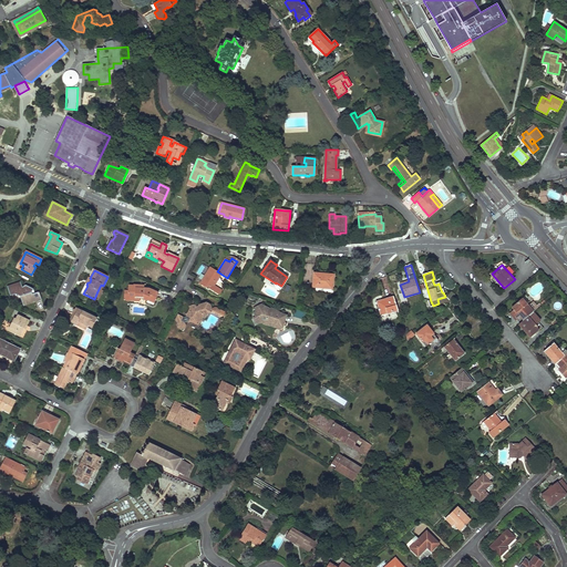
[(325,274),(313,272),(312,287),(330,289),(331,282),(332,282),(333,275),(325,274)]
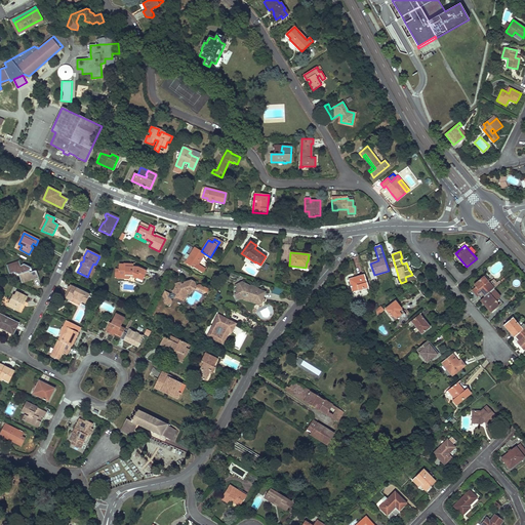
[(7,267),(9,274),(13,273),(18,275),(22,284),(32,280),(29,273),(29,272),(31,268),(25,265),(23,265),(22,266),(21,267),(19,263),(7,267)]
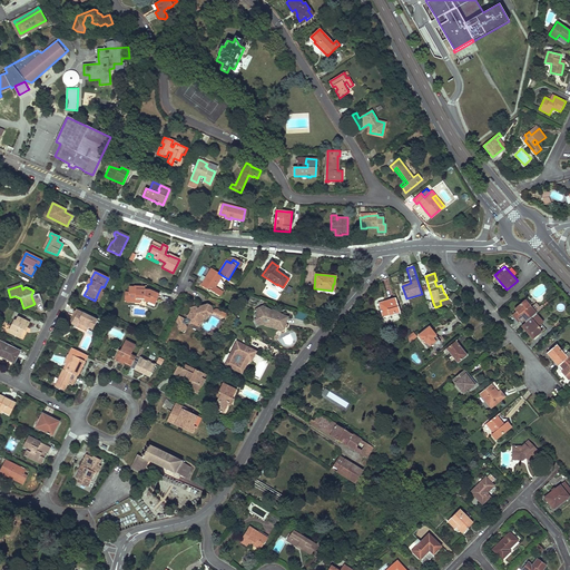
[(135,288),(129,287),(129,293),(129,300),(136,301),(136,298),(144,298),(144,301),(148,302),(147,304),(154,307),(159,295),(154,292),(149,291),(145,291),(141,291),(141,287),(135,287),(135,288)]
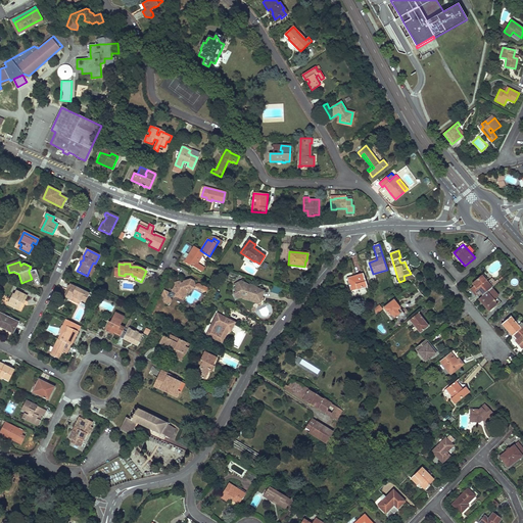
[(119,269),(114,269),(114,277),(129,278),(129,276),(125,276),(119,275),(119,269)]
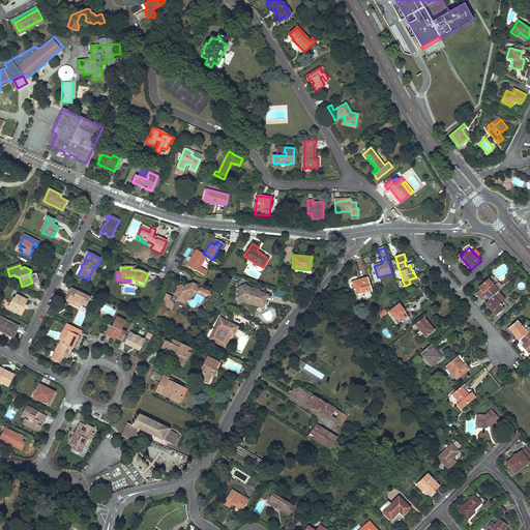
[(367,277),(357,281),(358,284),(353,285),(356,295),(372,291),(367,277)]
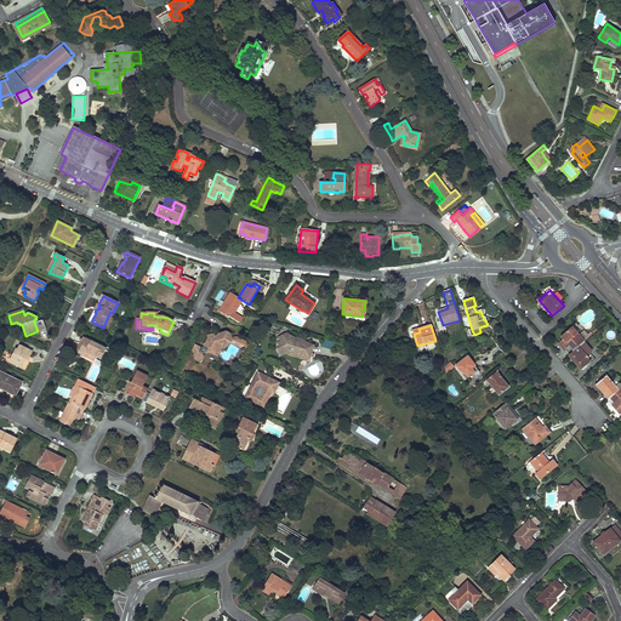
[(570,328),(560,336),(563,340),(558,343),(564,349),(569,346),(574,352),(585,342),(577,334),(576,335),(570,328)]
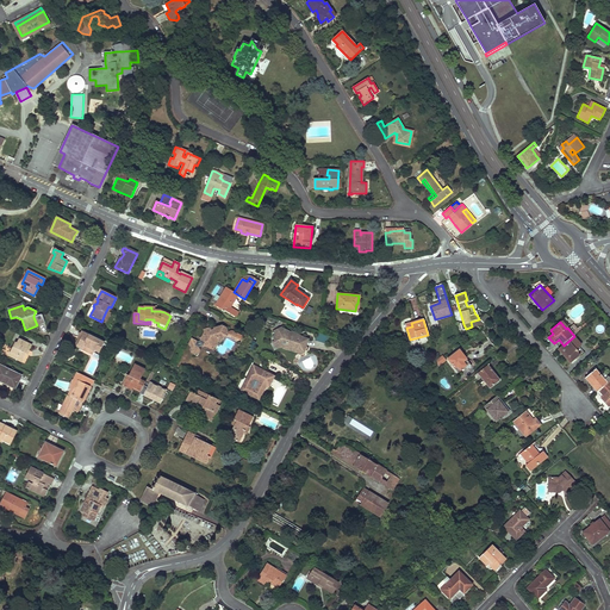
[(201,338),(199,340),(200,341),(201,347),(201,348),(205,347),(212,344),(215,346),(217,341),(219,342),(221,342),(223,336),(226,336),(230,338),(232,334),(231,330),(228,332),(225,328),(222,325),(215,328),(213,330),(211,330),(212,331),(210,331),(209,329),(206,330),(205,330),(205,332),(203,335),(201,335),(203,336),(201,338)]
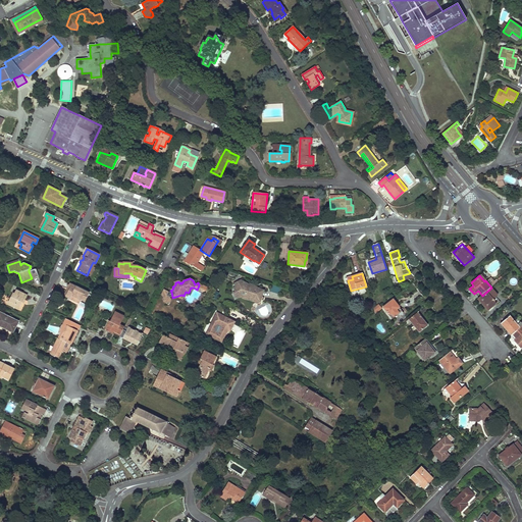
[(241,296),(242,295),(247,297),(249,295),(252,297),(253,298),(255,299),(261,296),(263,290),(257,288),(257,289),(254,288),(255,286),(249,284),(248,285),(240,281),(233,284),(236,288),(232,289),(235,293),(232,294),(233,297),(237,297),(239,295),(241,296)]
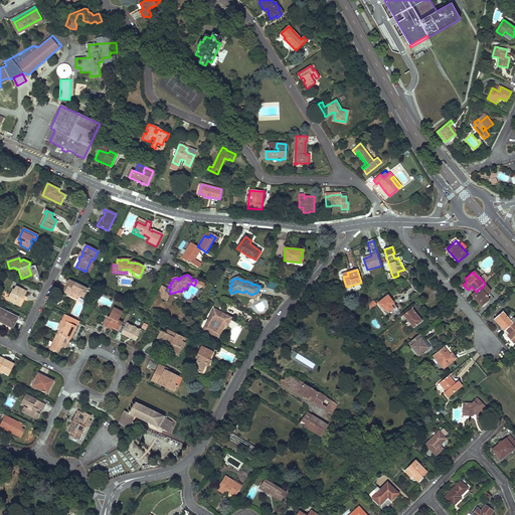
[(198,281),(195,279),(196,282),(194,286),(200,288),(203,286),(197,283),(198,281)]
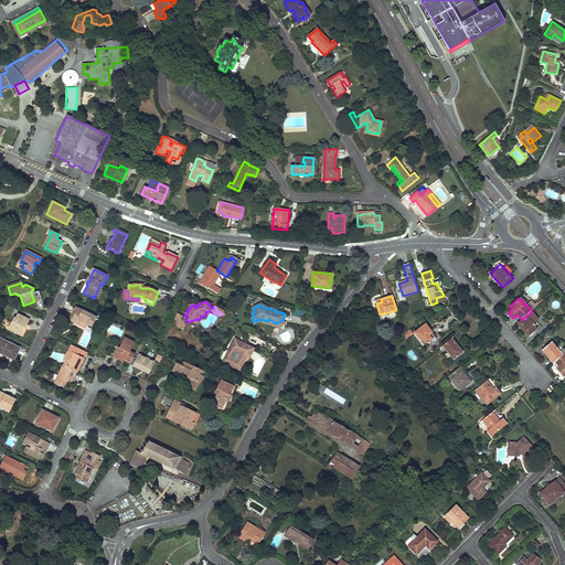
[(97,317),(77,308),(73,316),(72,320),(71,321),(85,329),(87,324),(92,328),(97,317)]
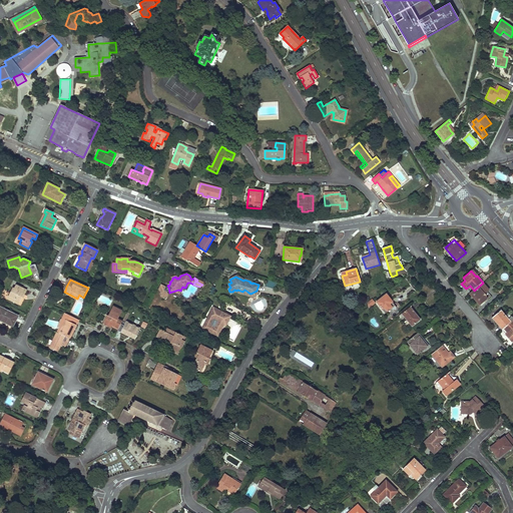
[(275,288),(277,282),(268,280),(266,287),(275,288)]
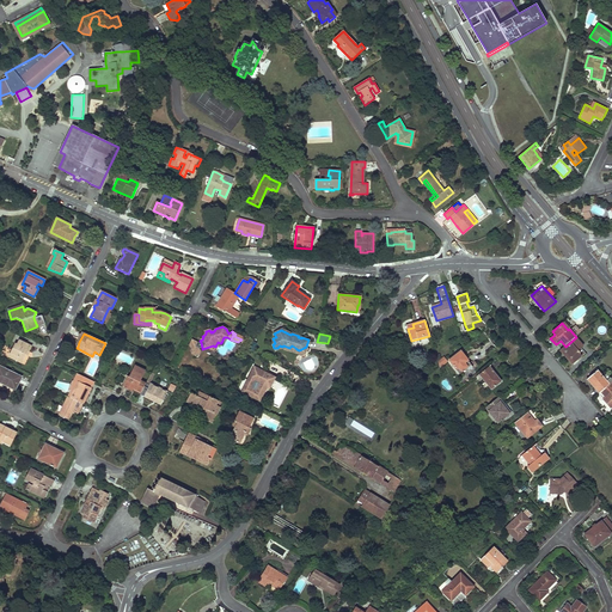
[(583,347),(576,337),(565,347),(564,347),(569,353),(565,356),(573,365),(582,356),(580,354),(579,352),(583,347)]
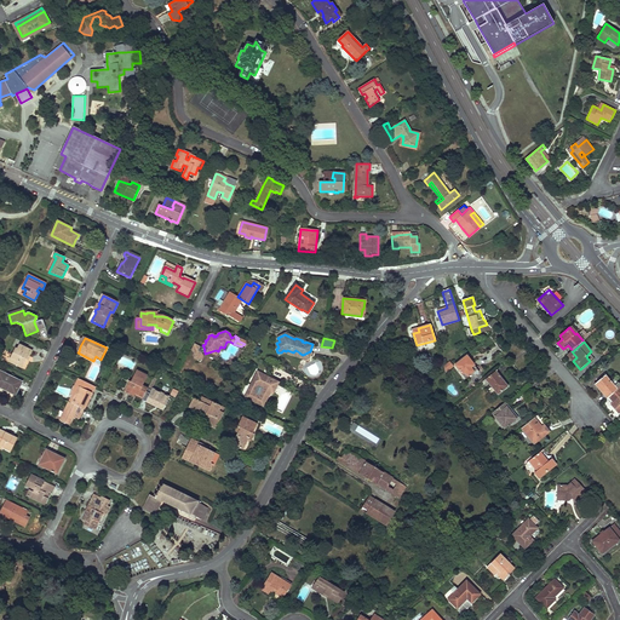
[(33,351),(19,344),(17,349),(16,348),(11,359),(12,360),(11,363),(22,368),(27,360),(28,356),(30,356),(33,351)]
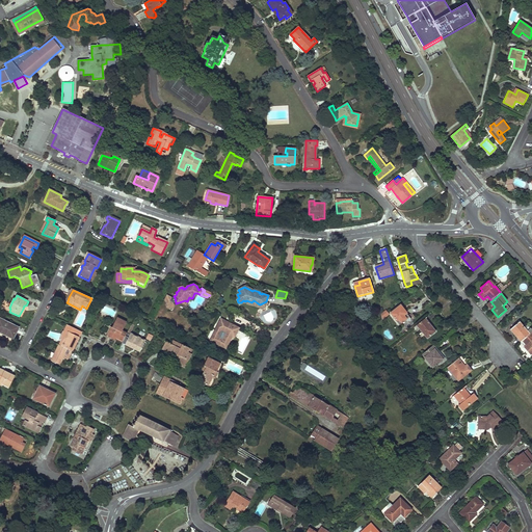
[(171,298),(167,295),(163,300),(165,301),(165,303),(164,304),(165,307),(168,310),(167,310),(169,311),(170,309),(173,306),(173,303),(171,298)]
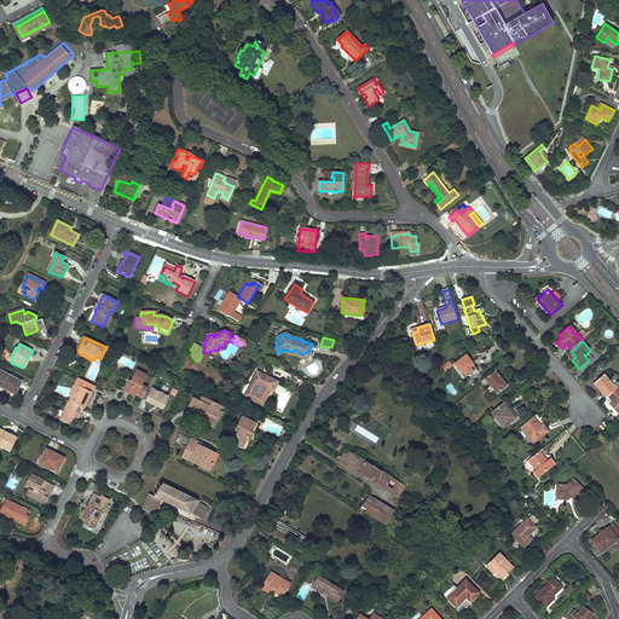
[(466,356),(455,365),(464,379),(476,369),(472,364),(466,356)]
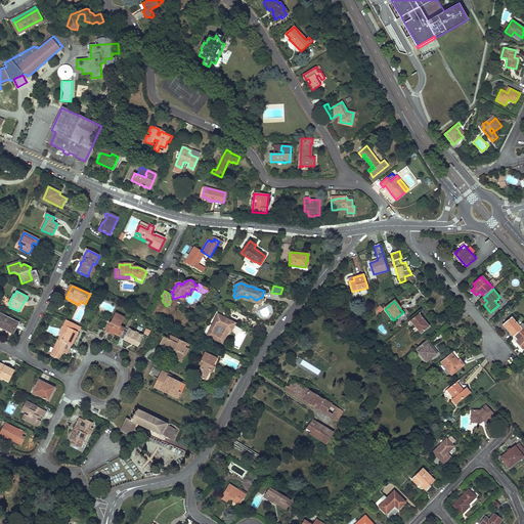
[(381,304),(374,309),(378,314),(384,309),(381,304)]
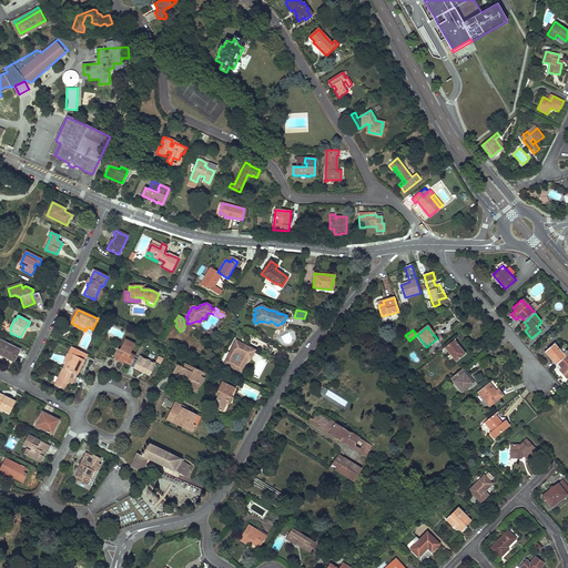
[(20,350),(0,340),(0,355),(2,356),(14,363),(20,350)]
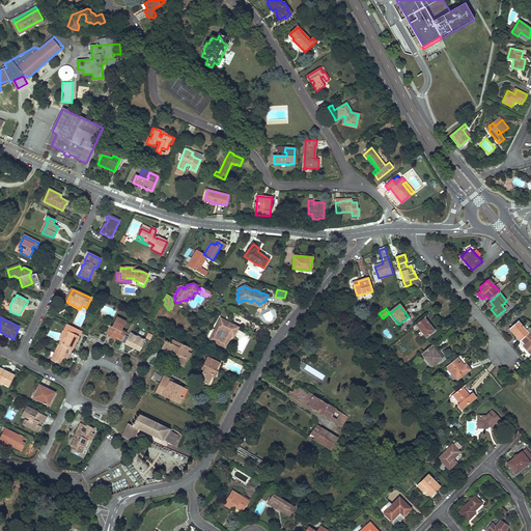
[(127,322),(117,317),(112,327),(103,323),(98,331),(111,337),(115,339),(116,337),(122,340),(127,333),(122,331),(127,322)]
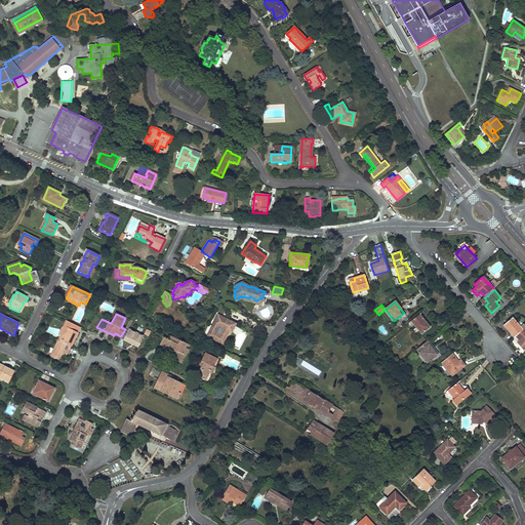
[(218,315),(207,336),(218,342),(219,339),(225,342),(228,336),(230,332),(234,323),(228,320),(226,323),(221,321),(224,318),(218,315)]
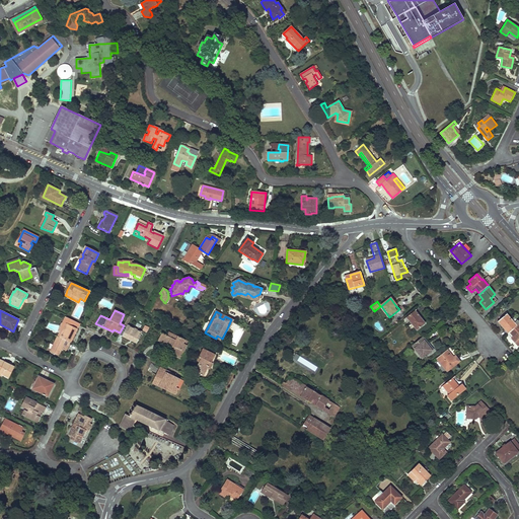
[(415,311),(406,318),(417,330),(426,324),(420,317),(415,311)]
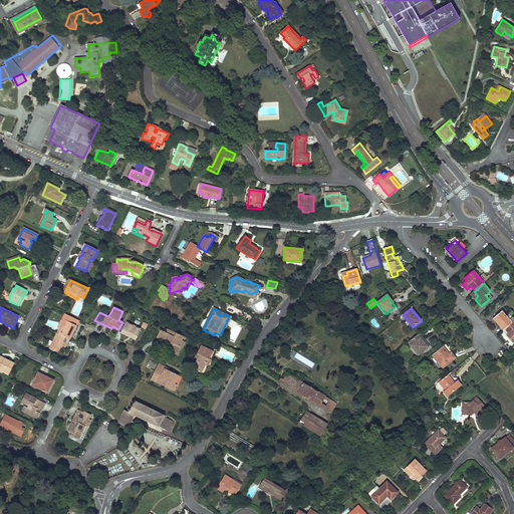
[(502,311),(496,316),(500,321),(497,323),(503,330),(512,323),(507,317),(502,311)]
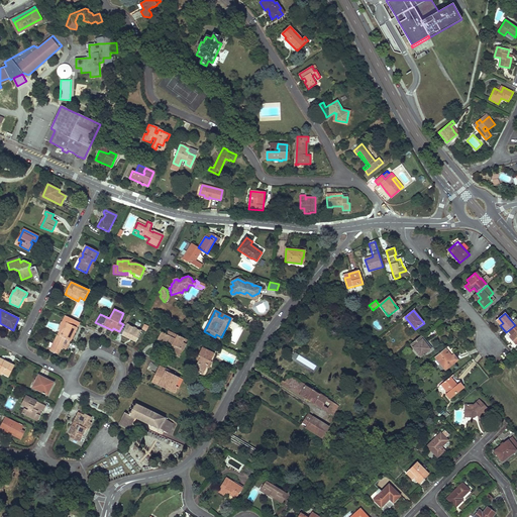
[(69,317),(66,315),(59,328),(60,329),(58,335),(60,336),(69,317)]
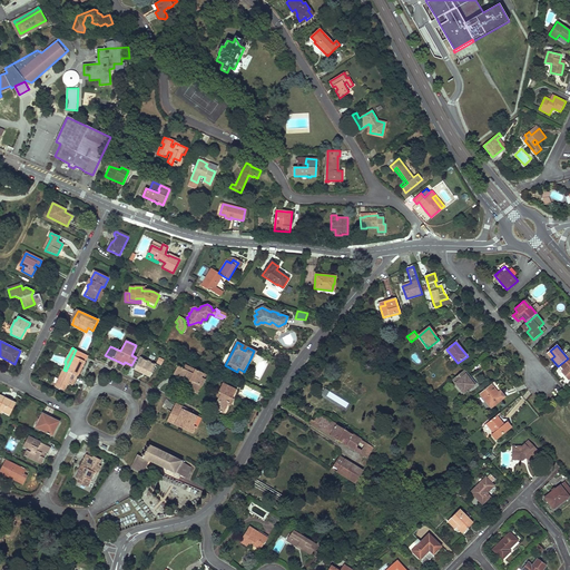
[(144,350),(140,349),(136,357),(131,365),(130,367),(138,371),(150,377),(156,365),(139,357),(144,350)]
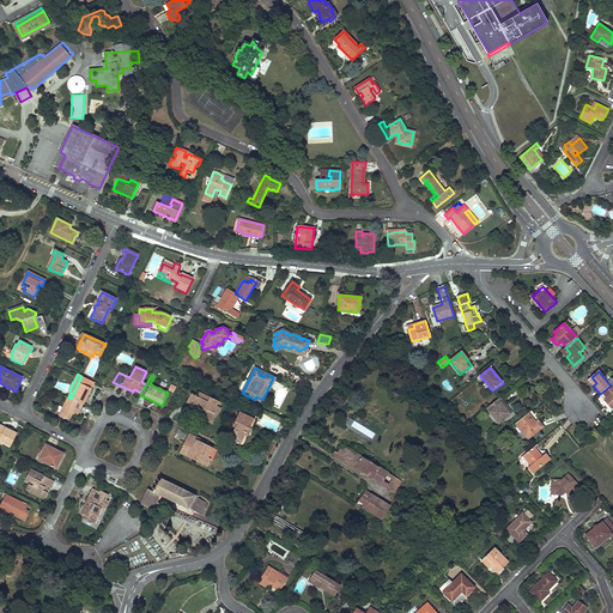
[(95,382),(82,376),(71,399),(83,405),(87,395),(95,382)]
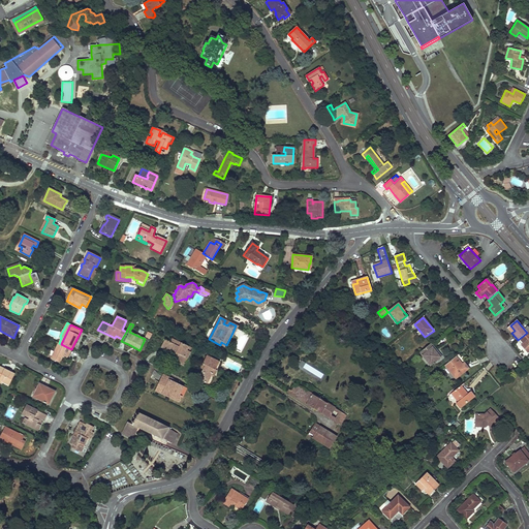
[(528,352),(528,330),(527,333),(518,340),(523,347),(528,353),(528,352)]
